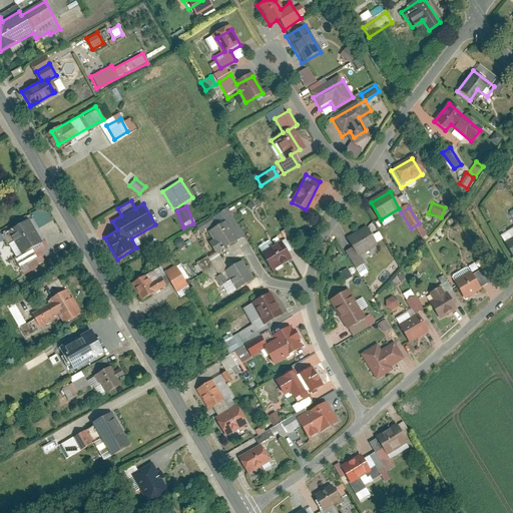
[(238,239),(223,215),(213,222),(216,227),(209,232),(215,241),(209,244),(215,253),(238,239)]
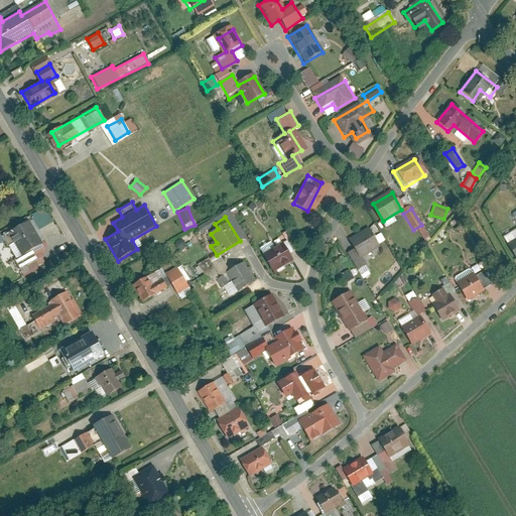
[(42,245),(28,219),(5,232),(6,233),(16,251),(9,255),(18,272),(38,260),(33,250),(42,245)]
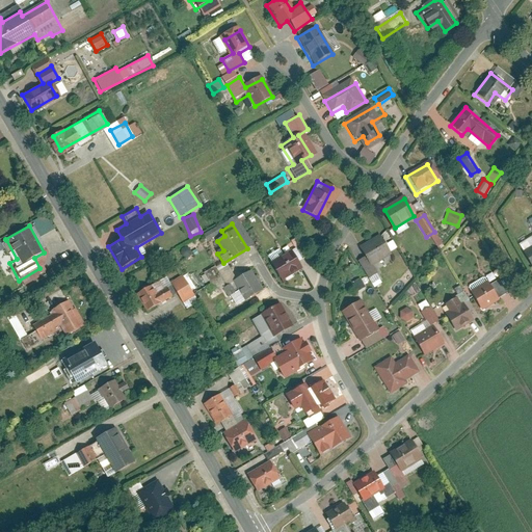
[(212,227),(203,234),(209,242),(218,235),(212,227)]
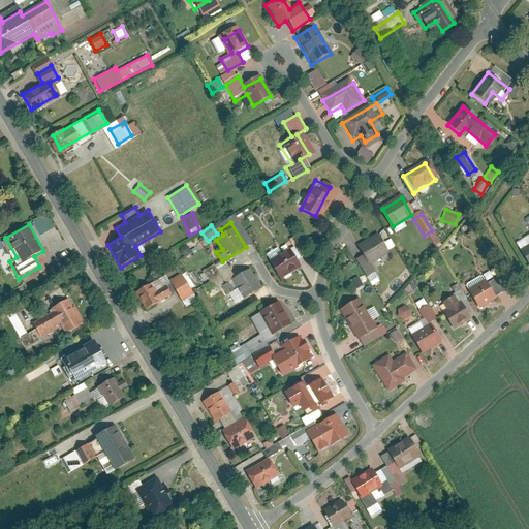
[(386,254),(377,238),(359,249),(363,256),(354,260),(367,280),(375,275),(369,265),(386,254)]
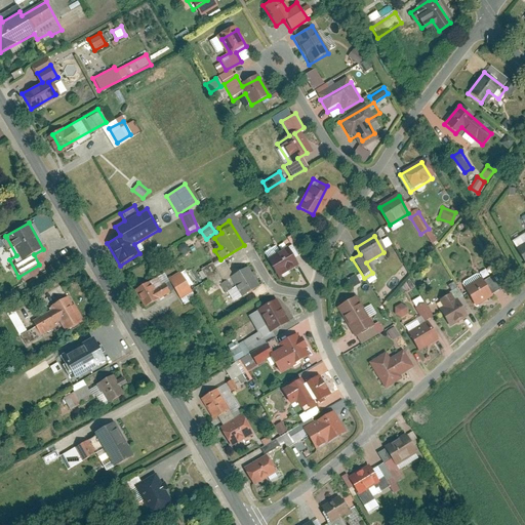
[(292,267),(282,250),(265,260),(275,277),(292,267)]
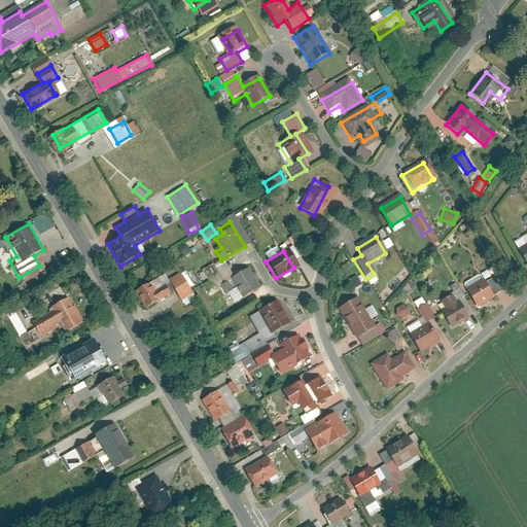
[(235,278),(225,261),(210,271),(220,287),(229,282),(234,290),(242,286),(247,295),(260,287),(250,270),(235,278)]
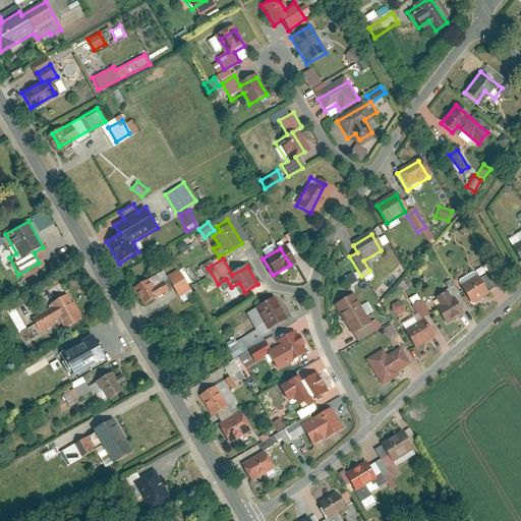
[(164,272),(134,288),(143,302),(170,286),(176,297),(180,294),(188,290),(180,277),(170,283),(164,272)]
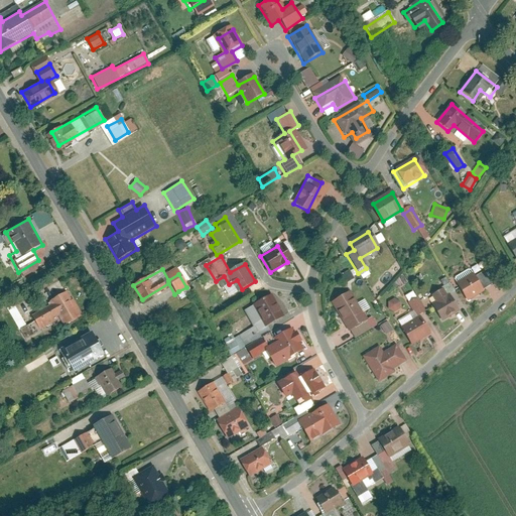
[(347,282),(354,278),(349,270),(342,273),(347,282)]
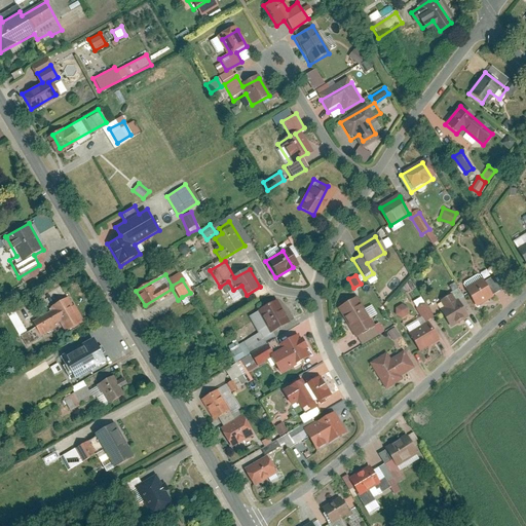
[(489,294),(480,279),(463,290),(473,304),(489,294)]
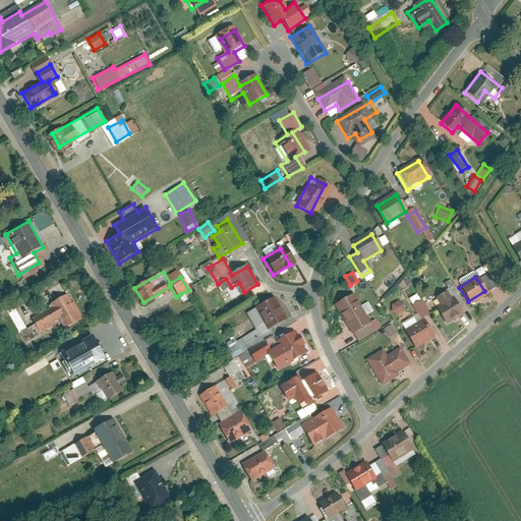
[(58,304),(24,327),(31,337),(32,337),(63,316),(66,323),(81,312),(67,291),(54,299),(58,304)]
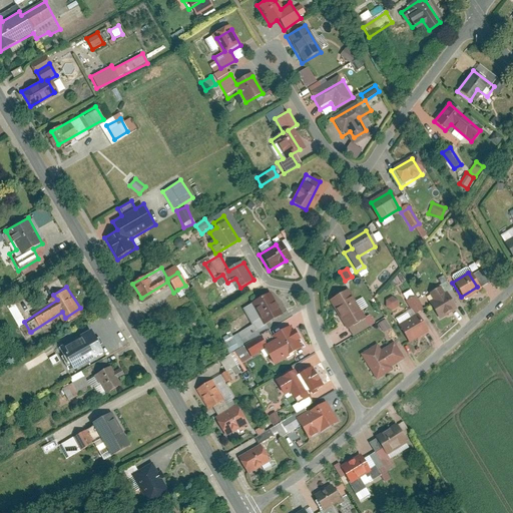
[(369,328),(348,292),(330,303),(352,338),(369,328)]
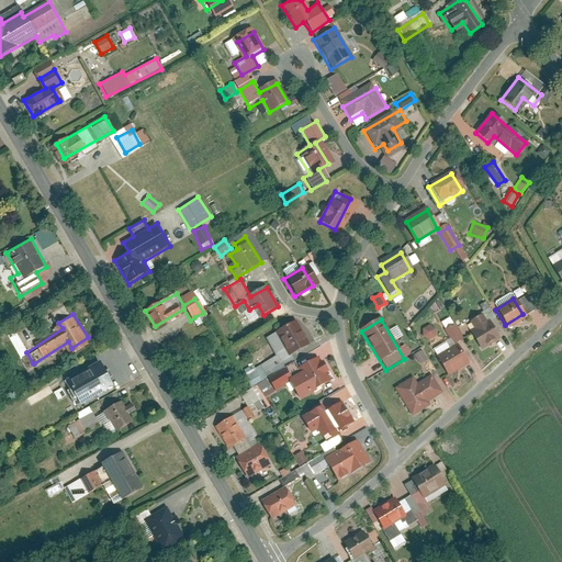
[(484,327),(479,319),(470,325),(475,334),(470,337),(478,350),(497,339),(489,324),(484,327)]
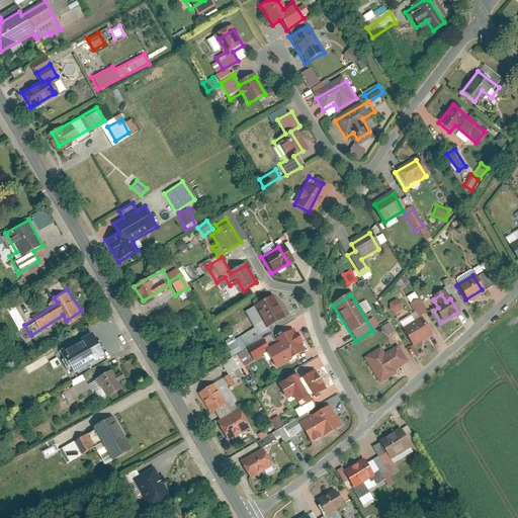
[(271,297),(253,307),(265,329),(283,319),(271,297)]
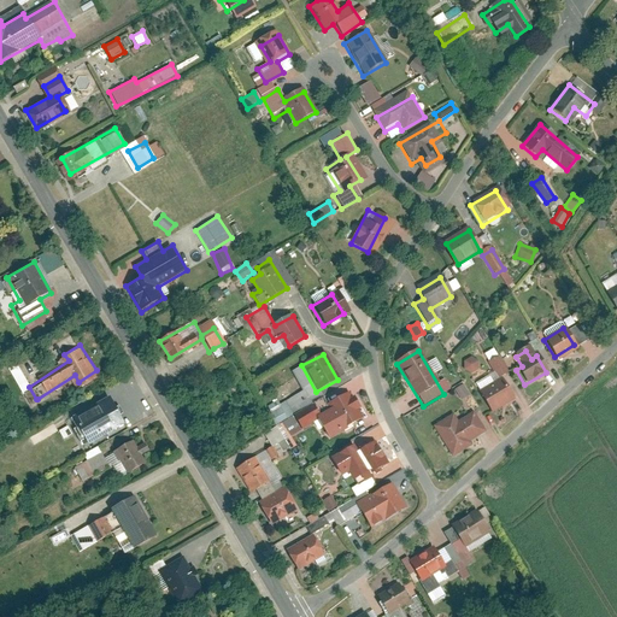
[(479,370),(475,357),(462,360),(465,374),(479,370)]
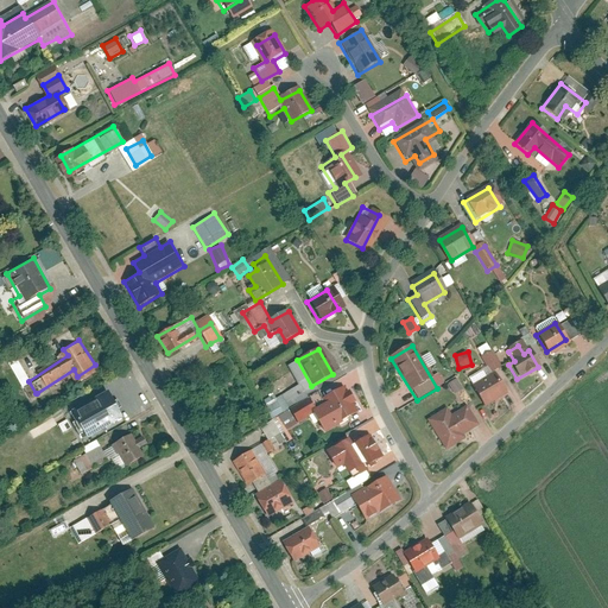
[(501,374),(488,352),(475,360),(486,379),(474,386),(485,405),(504,393),(494,378),(501,374)]
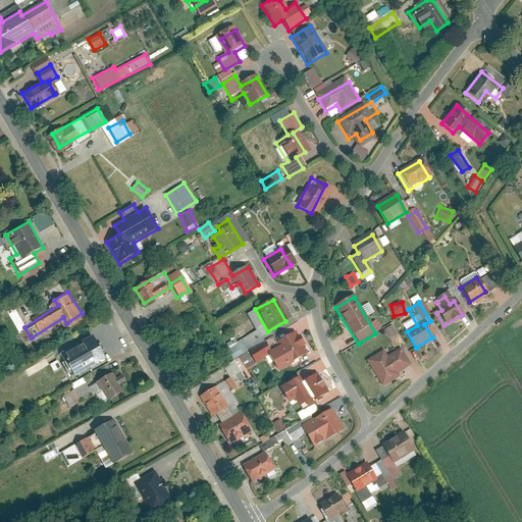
[(16,331),(23,328),(15,308),(8,311),(16,331)]
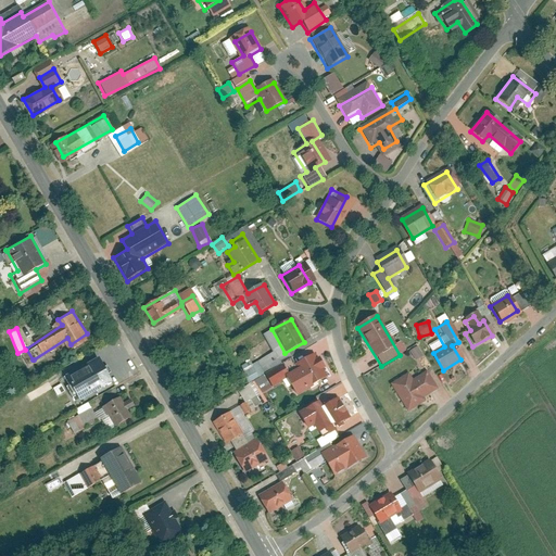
[(417,346),(409,350),(415,359),(422,356),(417,346)]
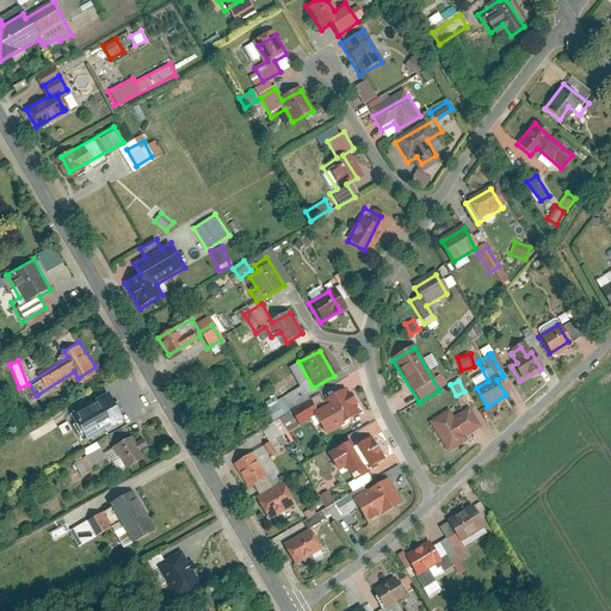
[(357,415),(343,390),(322,402),(326,407),(316,412),(309,401),(289,413),(297,426),(313,418),(321,432),(338,423),(340,426),(357,415)]
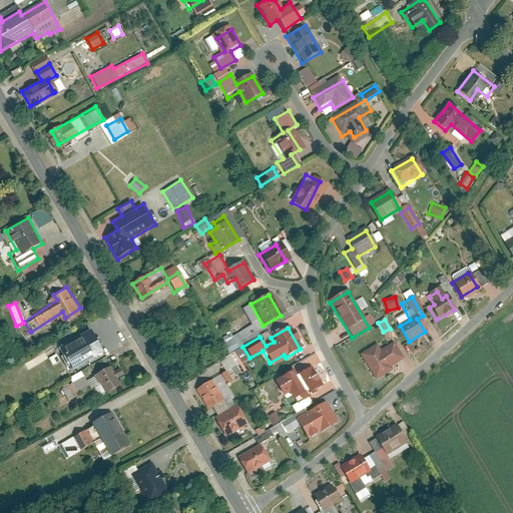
[(61,347),(74,370),(105,353),(92,330),(61,347)]
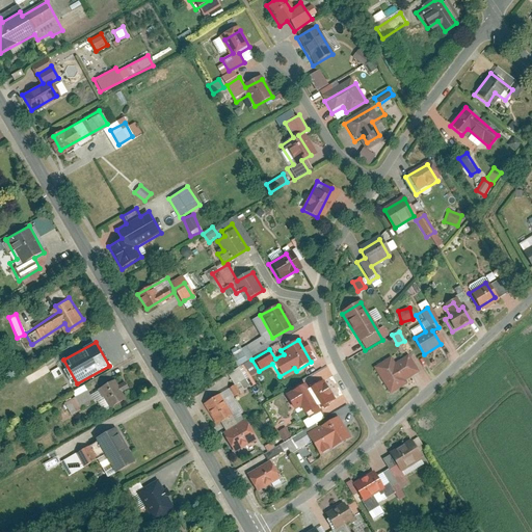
[(418,374),(408,358),(394,368),(390,362),(375,371),(389,392),(418,374)]
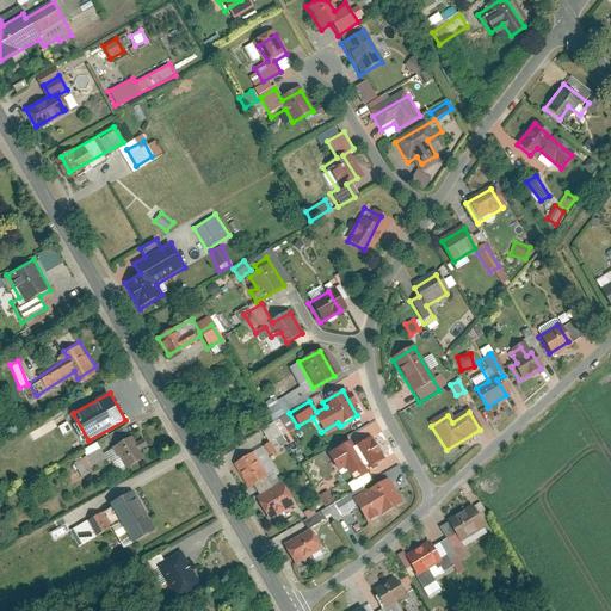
[(117,442),(130,463),(144,455),(131,433),(117,442)]
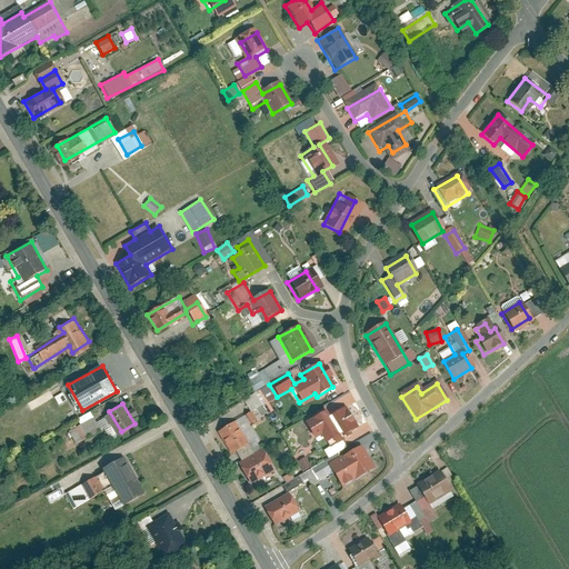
[(341,403),(302,425),(311,440),(319,436),(323,445),(355,428),(341,403)]
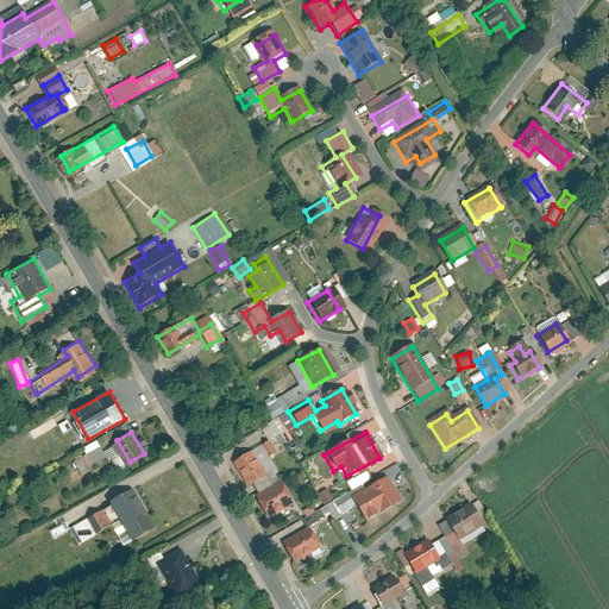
[(101,443),(76,457),(83,470),(108,456),(101,443)]
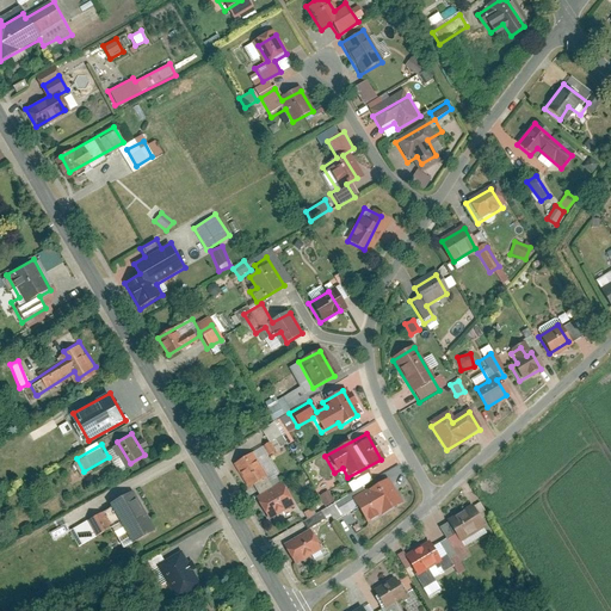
[(281,488),(261,455),(234,470),(247,492),(254,487),(272,517),(296,504),(285,486),(281,488)]
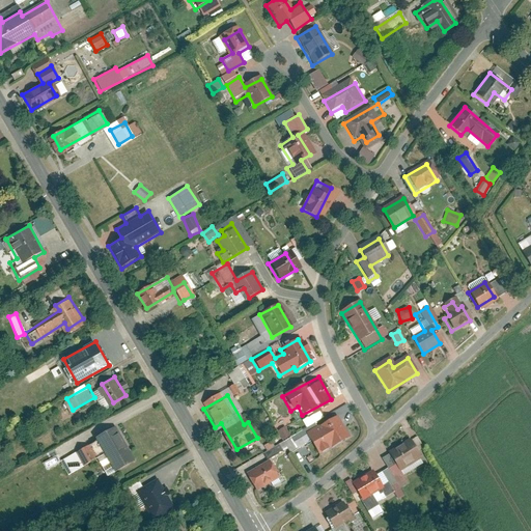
[(350,439),(336,417),(304,435),(316,457),(350,439)]
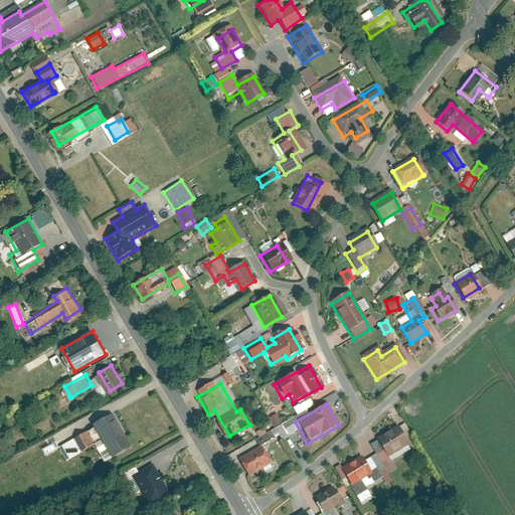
[(274,426),(281,422),(276,413),(269,417),(274,426)]
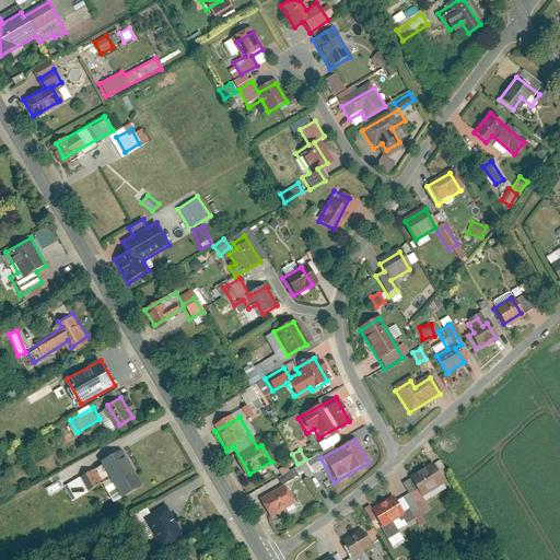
[(123,452),(70,483),(78,497),(88,491),(113,476),(124,493),(142,483),(123,452)]
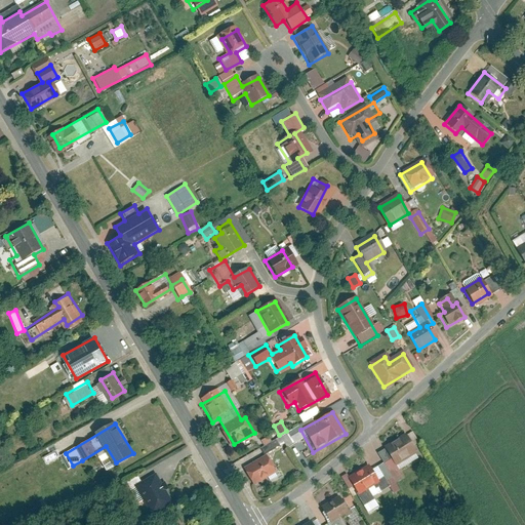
[(416,453),(405,436),(384,450),(396,468),(416,453)]
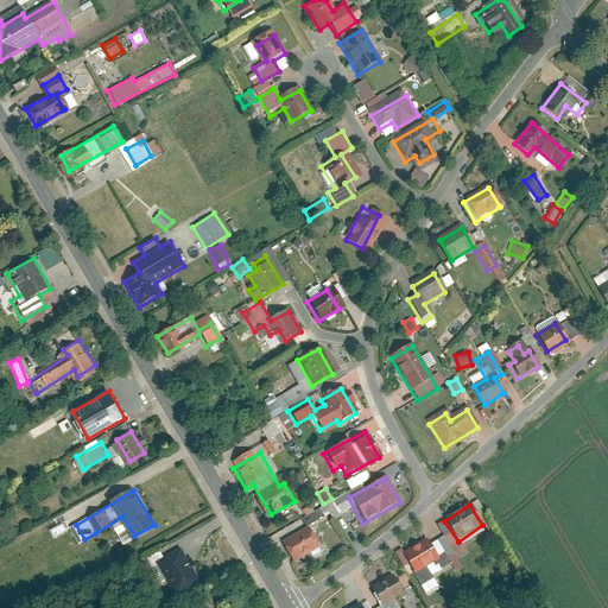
[(308,526),(284,540),(295,557),(317,544),(308,526)]
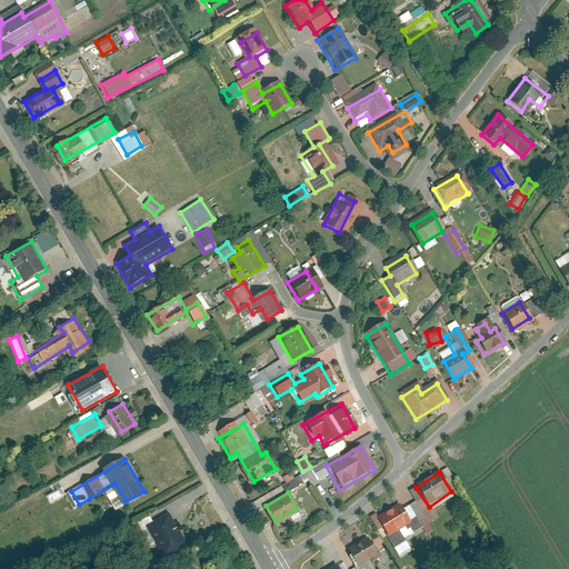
[(410,527),(399,506),(377,518),(388,539),(410,527)]
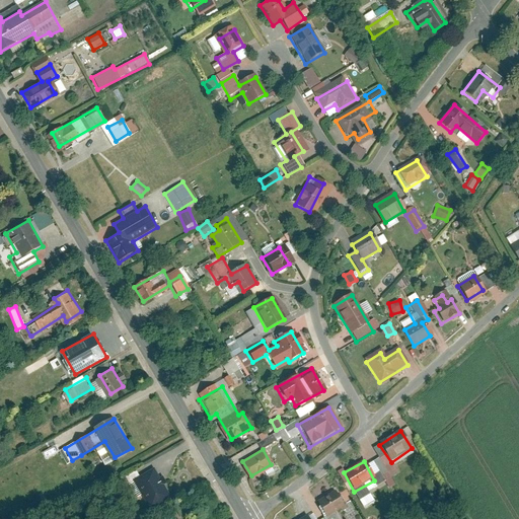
[(135,471),(118,480),(124,492),(130,489),(133,495),(142,490),(151,506),(166,497),(153,473),(140,480),(135,471)]
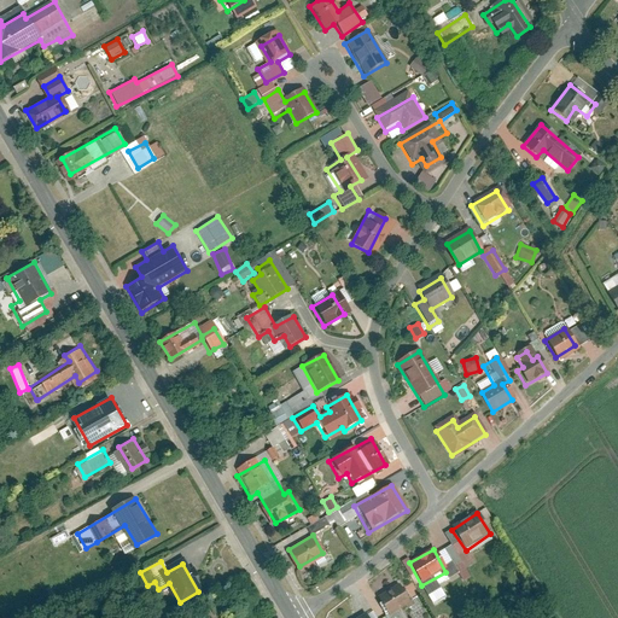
[(400,583),(375,598),(388,617),(403,617),(400,612),(413,604),(400,583)]
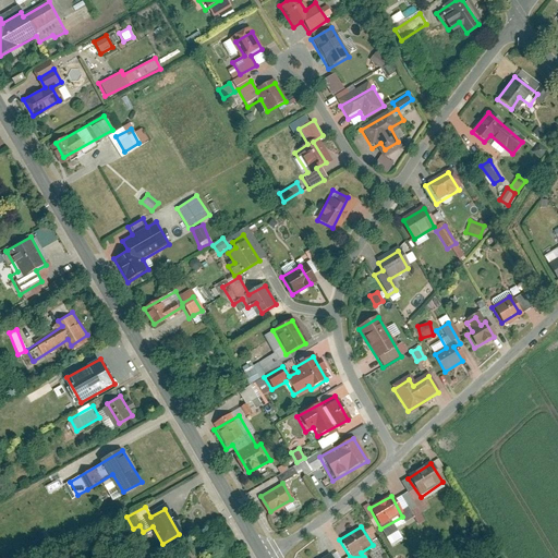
[(52,540),(46,530),(41,532),(41,531),(29,537),(36,548),(52,540)]
